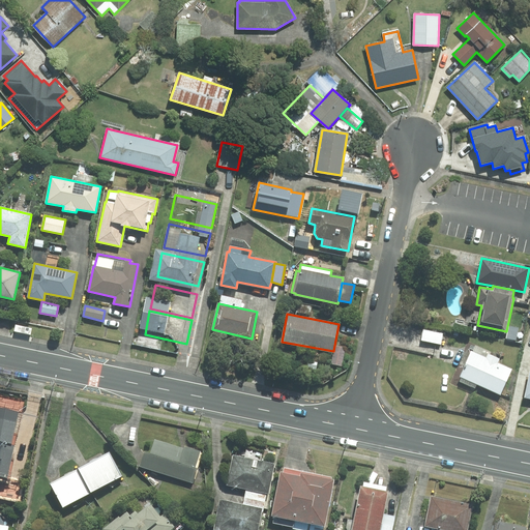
[(32,328),(16,325),(15,331),(30,335),(32,328)]
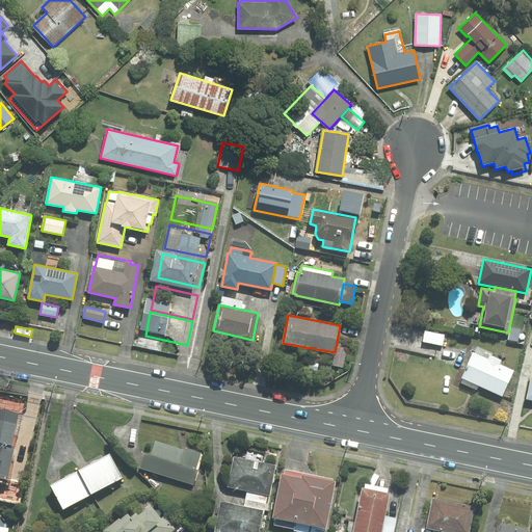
[(425,330),(423,342),(443,345),(445,335),(425,330)]
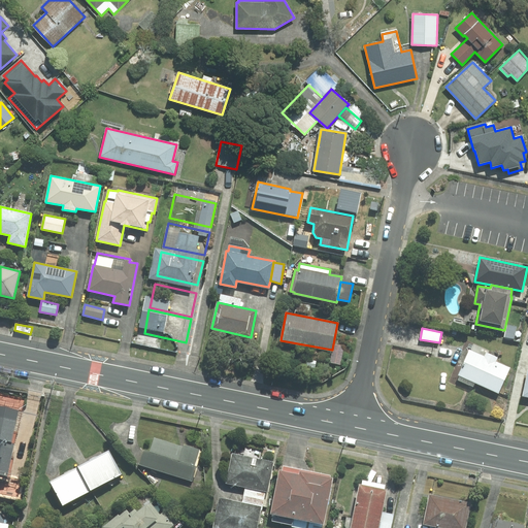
[(344,347),(334,344),(330,362),(340,364),(344,347)]
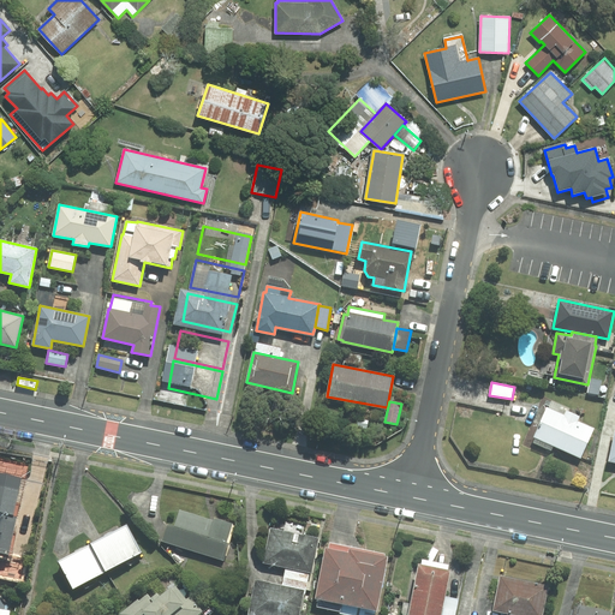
[(553,447),(580,459),(593,429),(577,421),(579,417),(568,412),(569,408),(551,401),(549,407),(547,407),(533,437),(536,437),(533,443),(551,451),(553,447)]
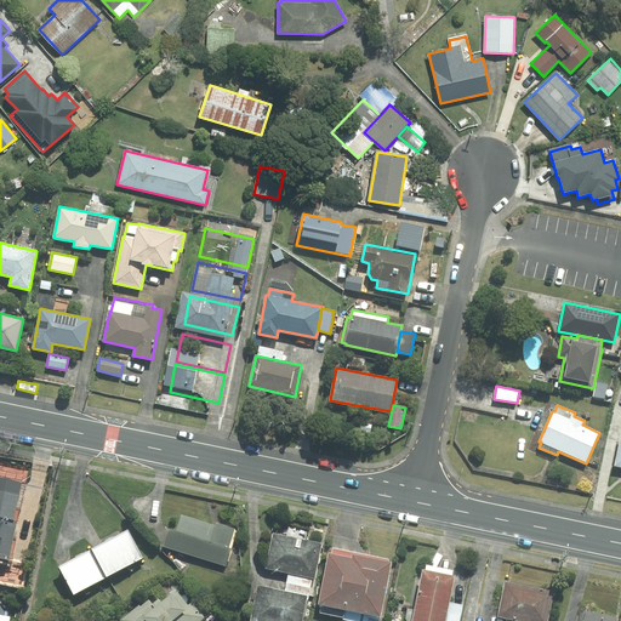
[(0,518),(13,522),(22,483),(0,477),(0,518)]
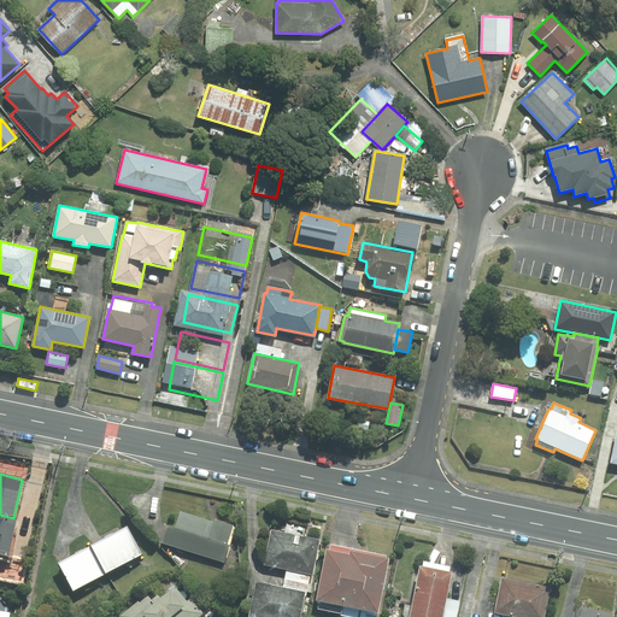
[(213,522),(181,512),(175,529),(168,527),(163,542),(224,562),(235,526),(215,519),(213,522)]
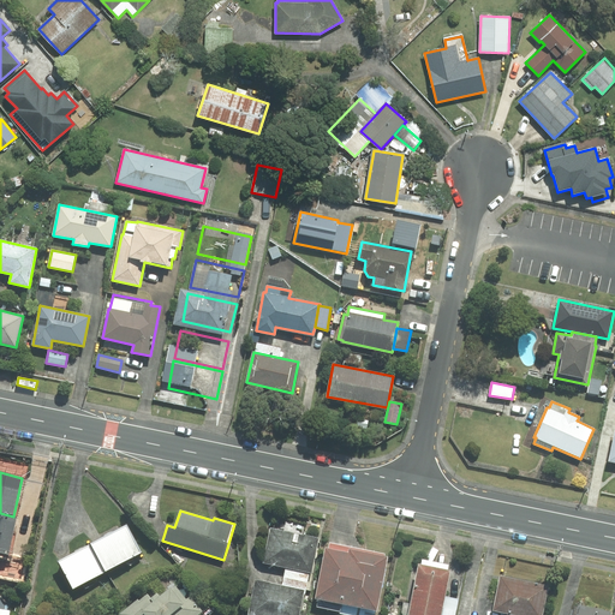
[(13,517),(0,513),(0,553),(7,555),(16,517),(13,517)]
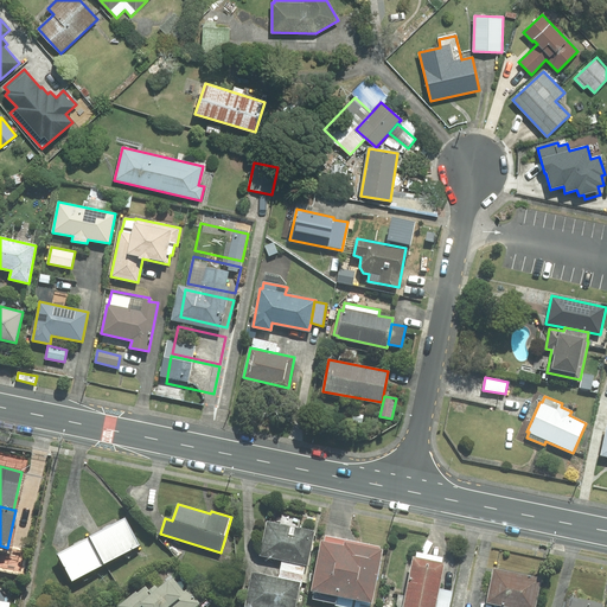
[(140,545),(125,518),(90,537),(104,564),(140,545)]
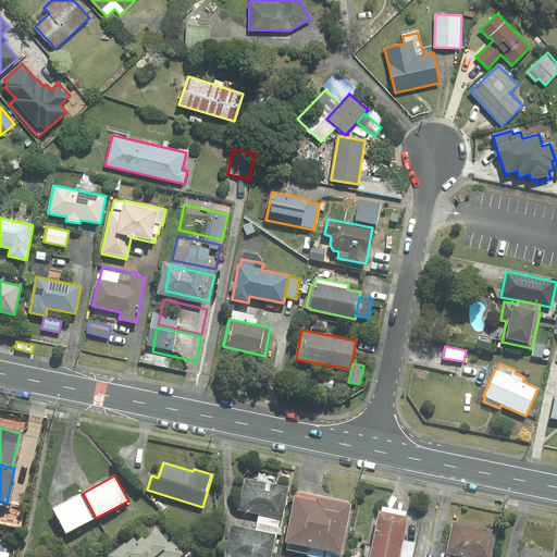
[(282,519),(288,487),(245,478),(238,509),(258,514),(281,518),(282,519)]
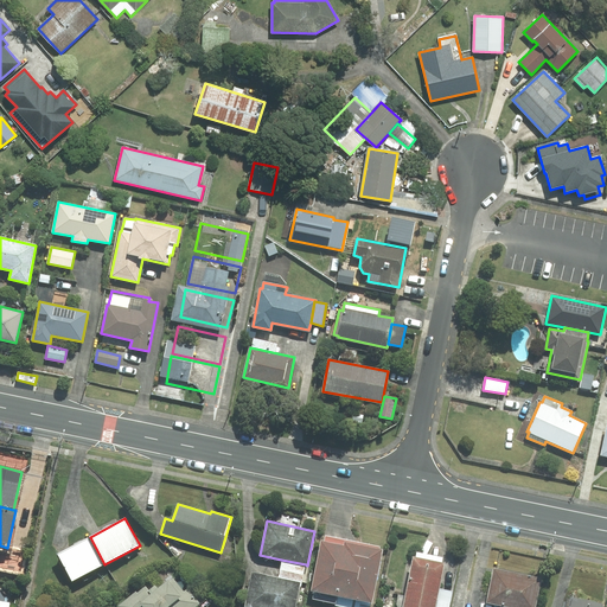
[(342,606),(371,606),(383,550),(379,549),(381,547),(325,536),(324,542),(321,542),(311,590),(314,592),(313,599),(336,604),(336,606),(342,606)]
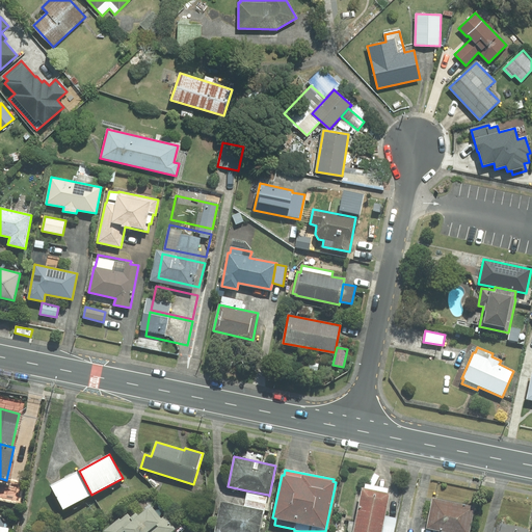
[(91,495),(79,471),(50,485),(63,509),(91,495)]
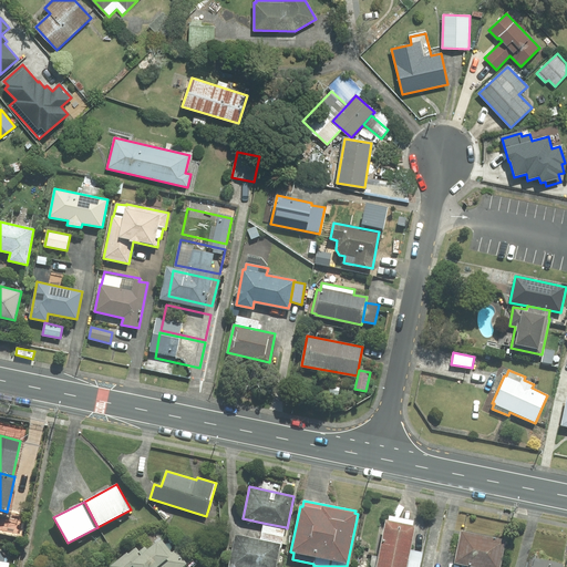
[(387,519),(375,566),(406,566),(411,549),(415,526),(412,525),(413,521),(390,516),(389,521),(387,519)]
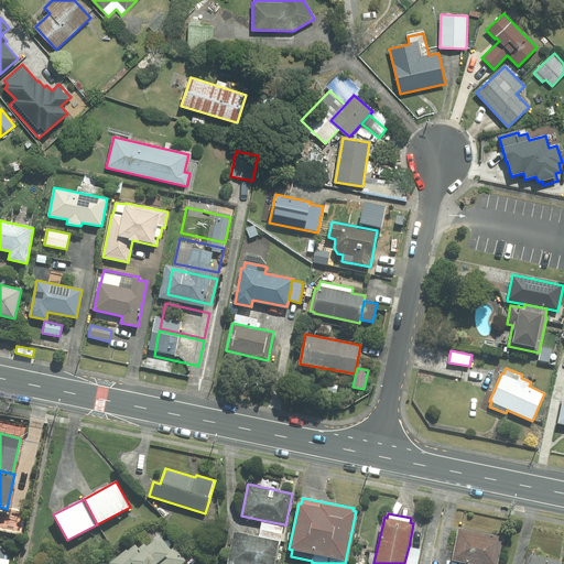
[(284,524),(261,520),(258,537),(280,541),(279,544),(280,544),(284,524)]
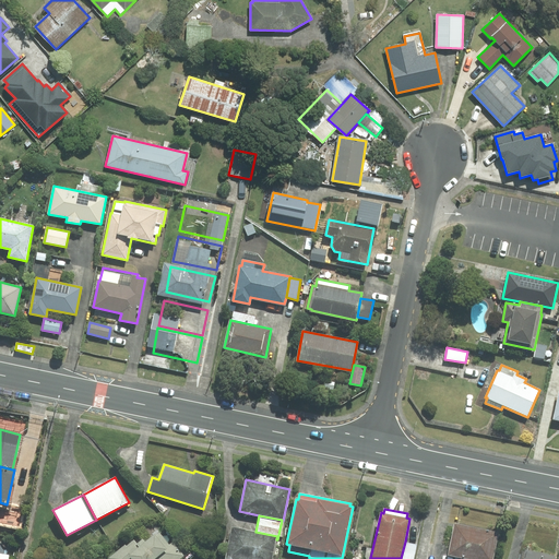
[(492,558),(499,533),(454,523),(448,555),(461,558),(467,558),(492,558)]
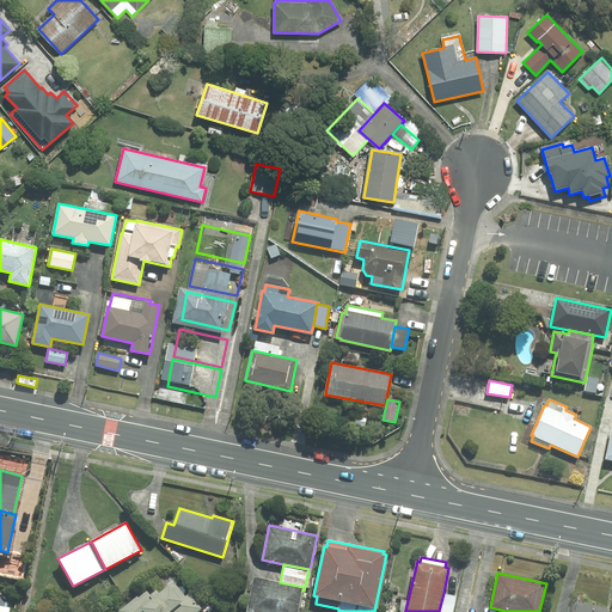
[(190,594),(187,597),(177,587),(182,585),(175,577),(153,597),(147,588),(120,611),(197,611),(202,609),(190,594)]
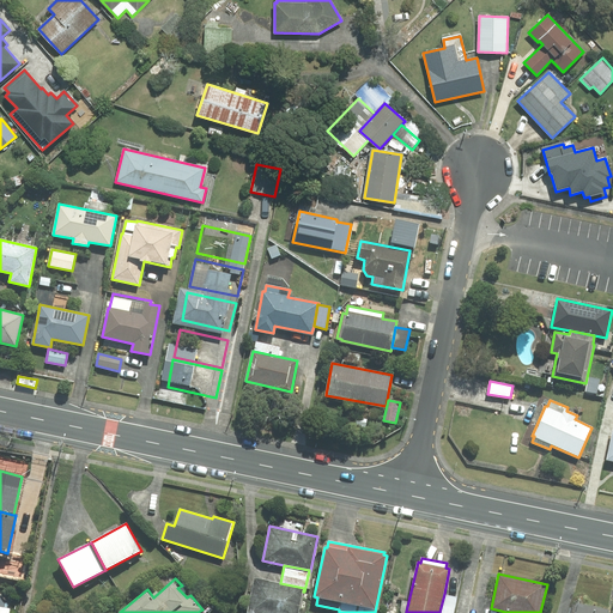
[(280,583),(255,578),(247,612),(248,612),(298,612),(303,592),(304,588),(280,583)]
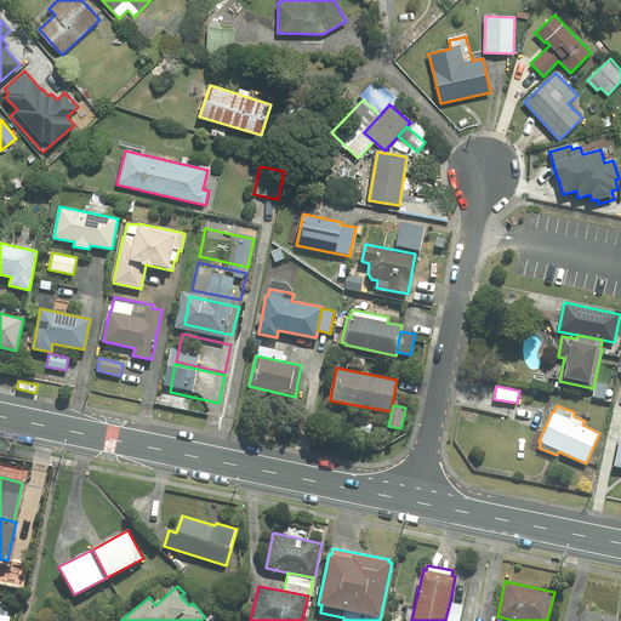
[(450,602),(445,620),(459,620),(463,605),(450,602)]
